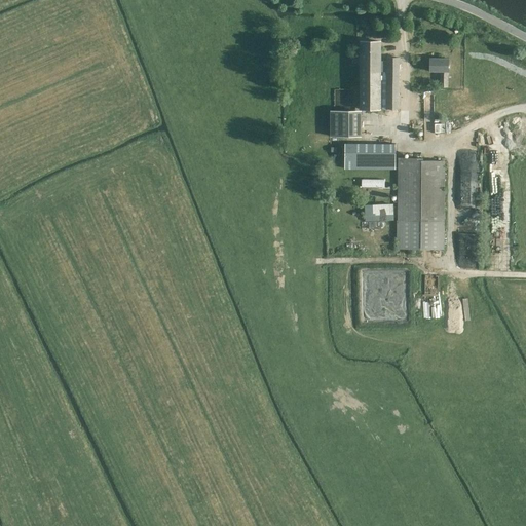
[(399,108),(400,57),(387,57),(387,60),(381,60),(381,41),(361,40),(360,108),(380,108),(380,71),(387,71),(386,108),(399,108)]
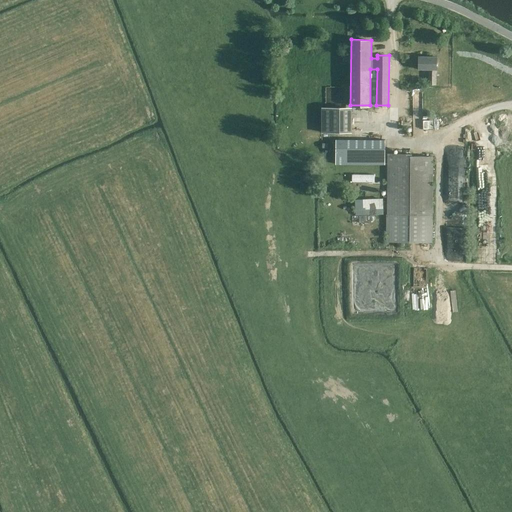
[(436,69),(437,56),(419,56),(418,68),(429,69),(428,84),(436,84),(436,69)]
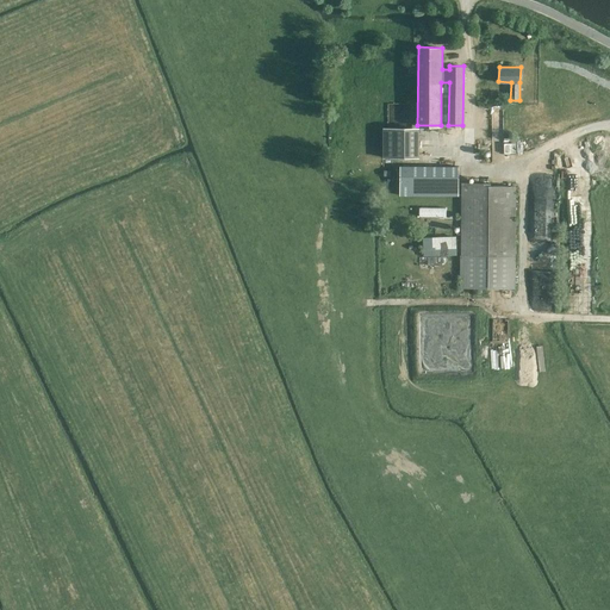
[(384,128),(383,156),(412,156),(412,128),(384,128)]
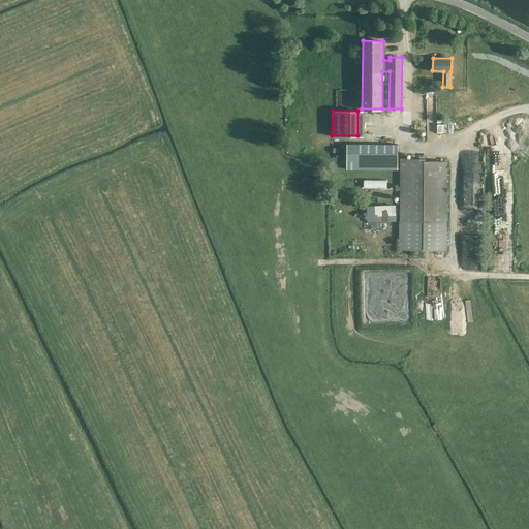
[(450,132),(450,123),(438,123),(438,132),(450,132)]
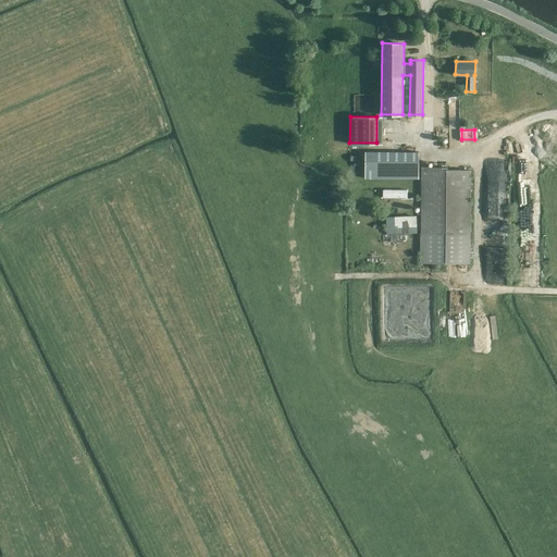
[(419,177),(419,151),(366,150),(366,177),(419,177)]
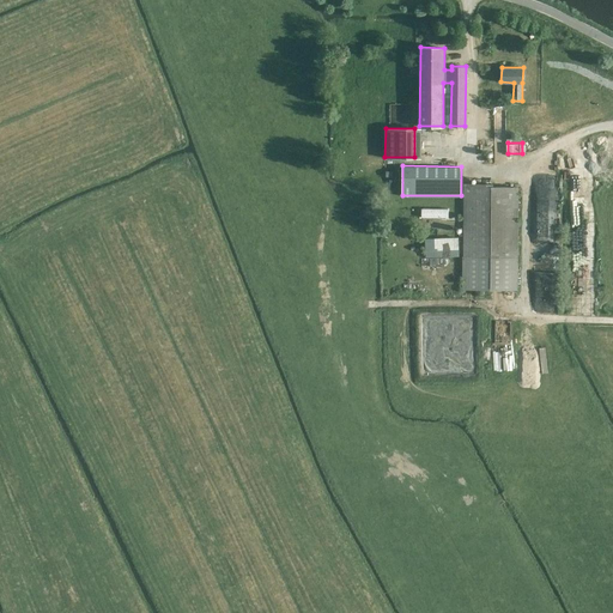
[(594,170),(571,170),(572,222),(595,222),(594,170)]
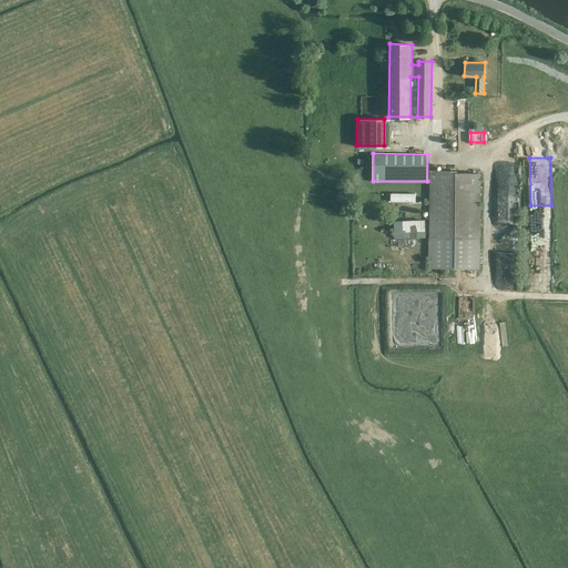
[(479,269),(479,240),(479,173),(456,173),(456,171),(436,171),(436,173),(430,173),(430,269),(479,269)]
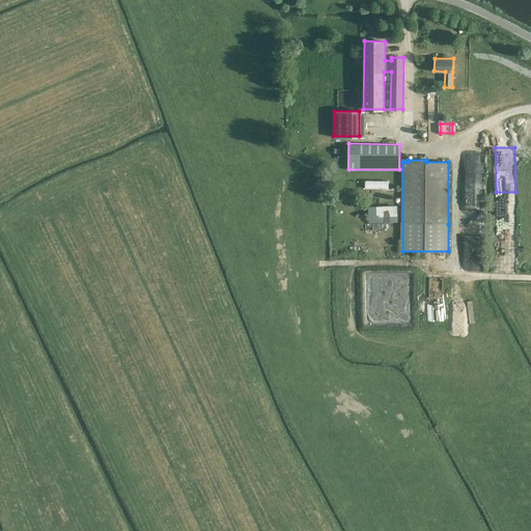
[(467,164),(467,206),(479,206),(479,200),(479,164),(467,164)]
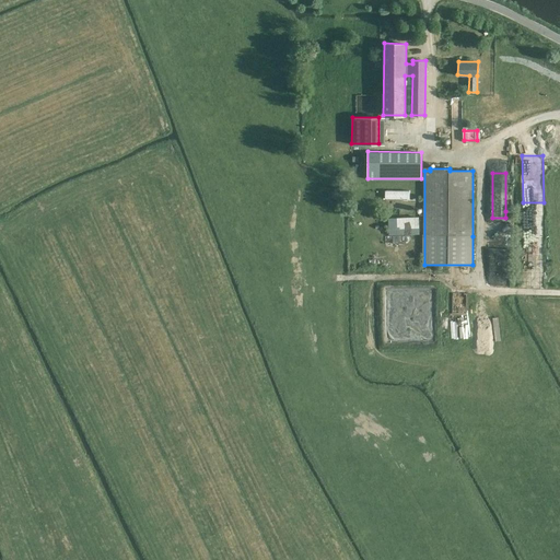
[(410,198),(411,189),(386,189),(385,198),(410,198)]
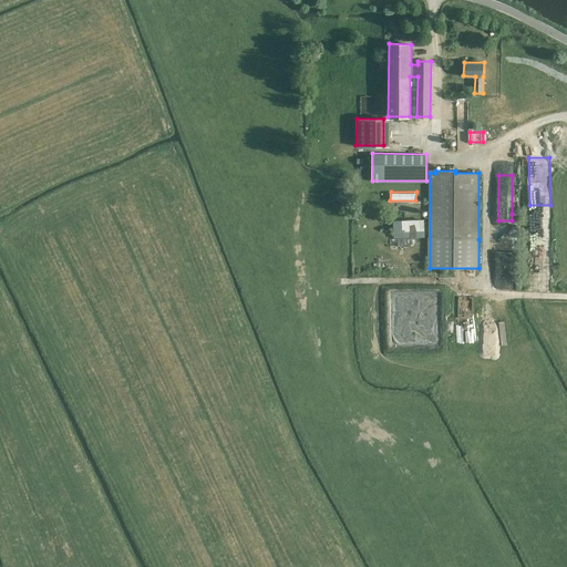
[(532,213),(532,238),(540,238),(540,234),(548,233),(548,216),(540,217),(540,213),(532,213)]
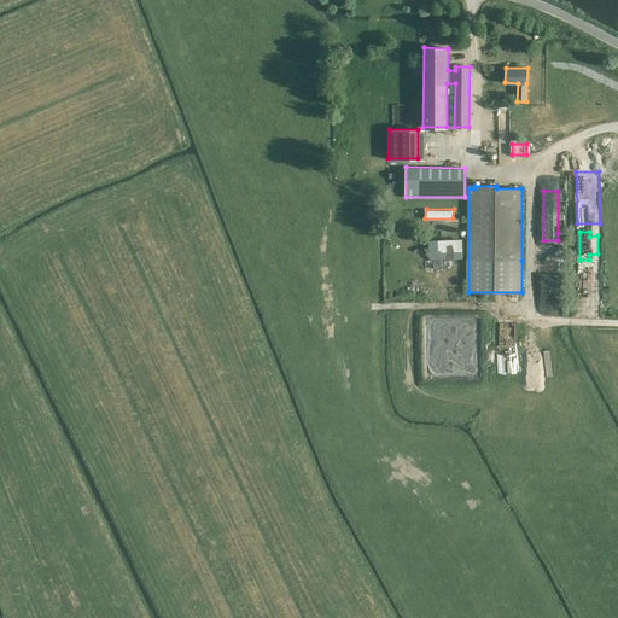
[(464,238),(429,238),(430,260),(424,260),(424,268),(450,267),(450,257),(464,257),(464,238)]
